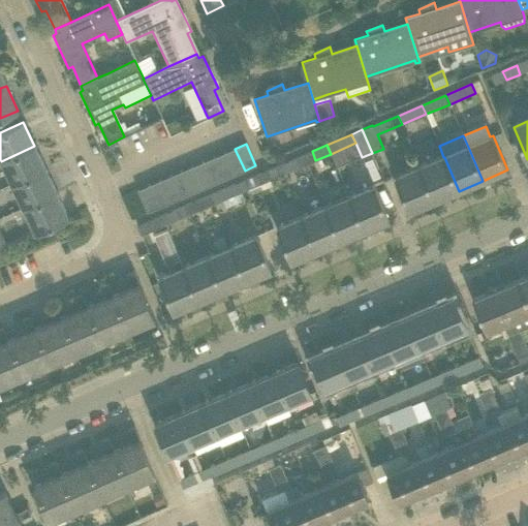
[(34,146),(1,161),(11,185),(45,169),(34,146)]
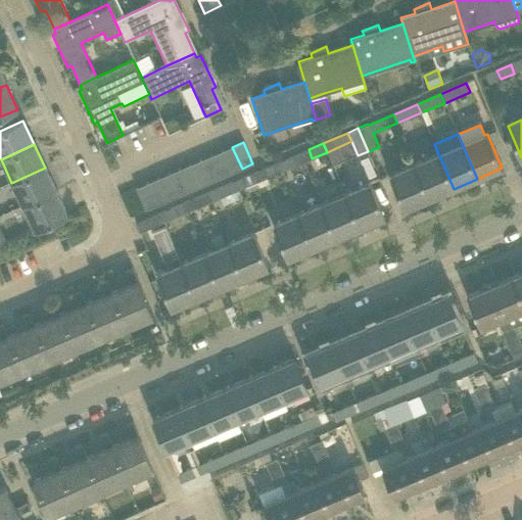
[(222,151),(231,174),(242,169),(232,147),(222,151)]
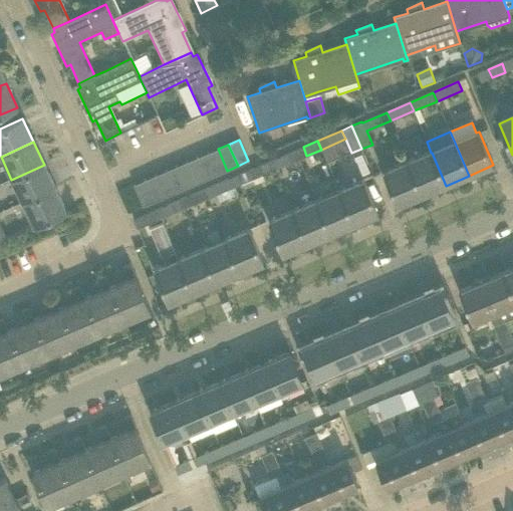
[(217,175),(227,171),(218,149),(207,154),(217,175)]
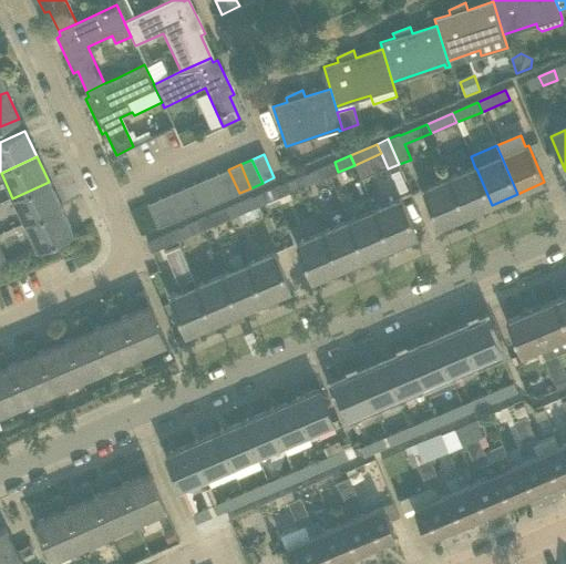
[(325,166),(309,173),(314,183),(329,176),(325,166)]
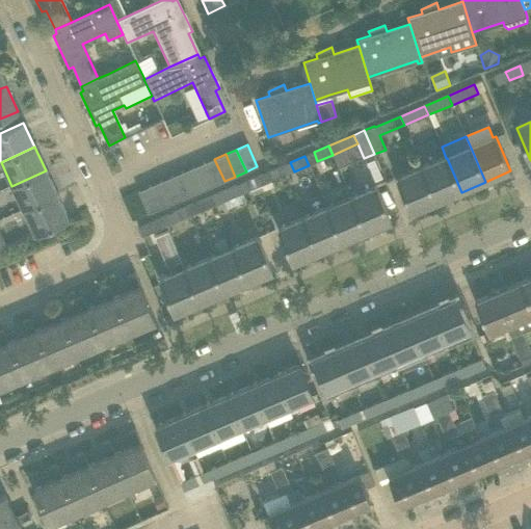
[(447,158),(423,168),(437,203),(461,192),(447,158)]
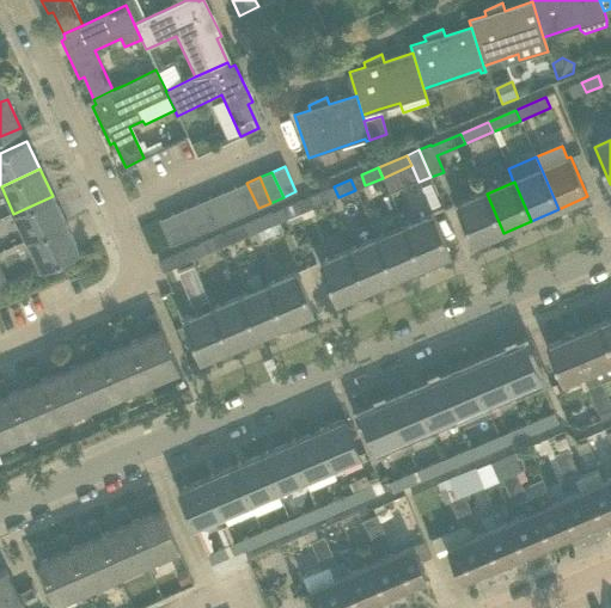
[(234,188),(245,214),(258,208),(246,183),(234,188)]
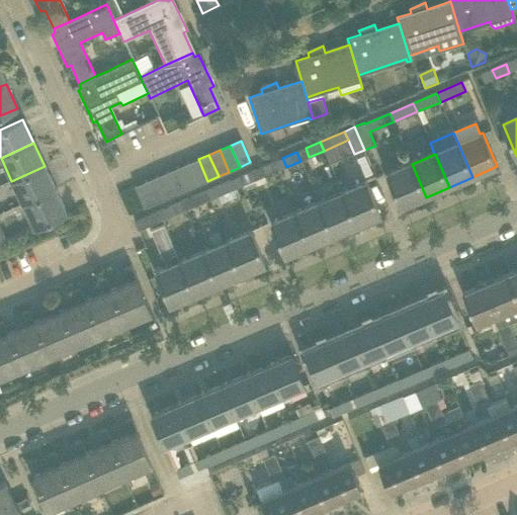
[(188,164),(197,185),(207,181),(198,159),(188,164)]
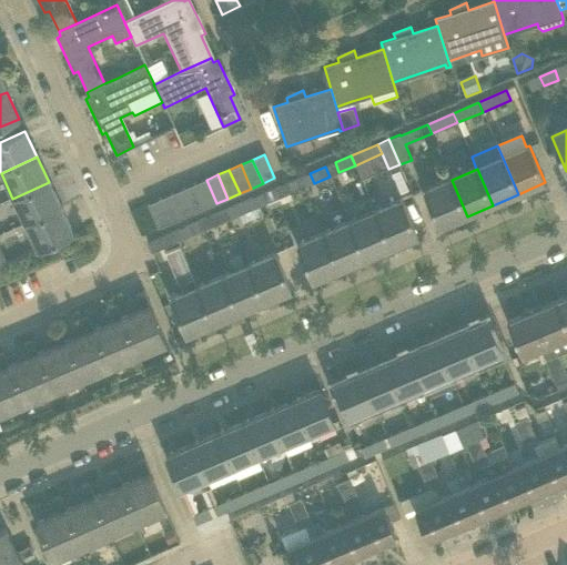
[(263,194),(267,203),(279,199),(304,188),(300,178),(274,189),(263,194)]
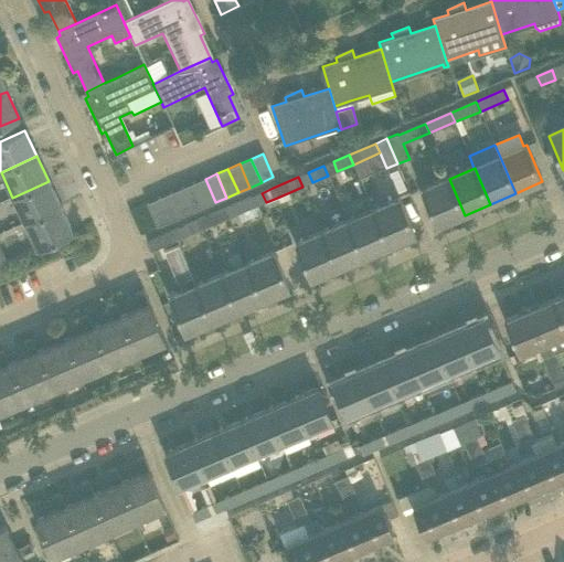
[(203,208),(215,202),(205,179),(193,184),(203,208)]
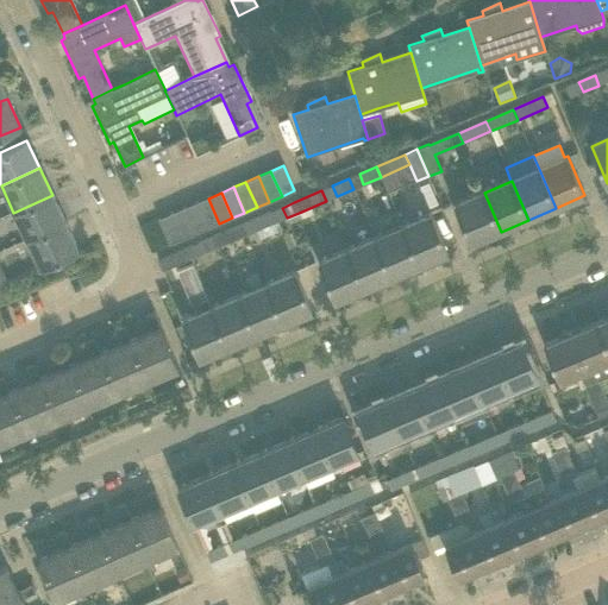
[(501,232),(484,193),(456,205),(472,244),(501,232)]
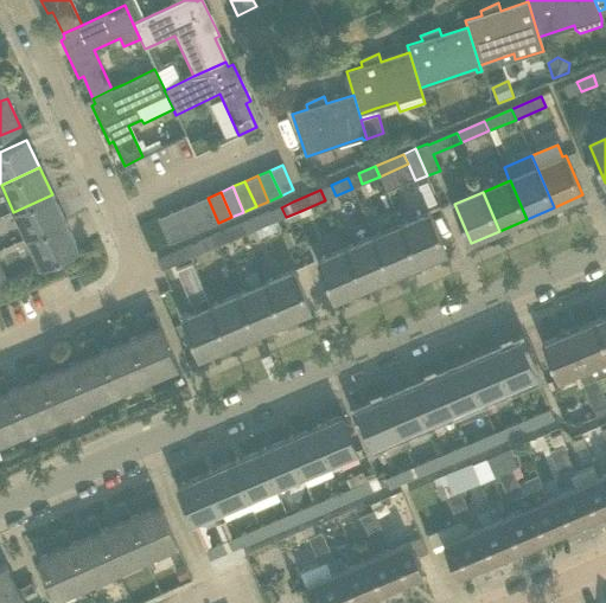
[(52,194),(13,212),(26,239),(64,222),(52,194)]
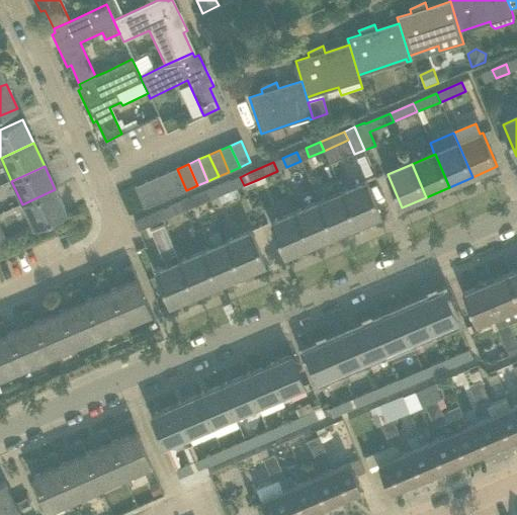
[(176,194),(186,190),(177,169),(167,173),(176,194)]
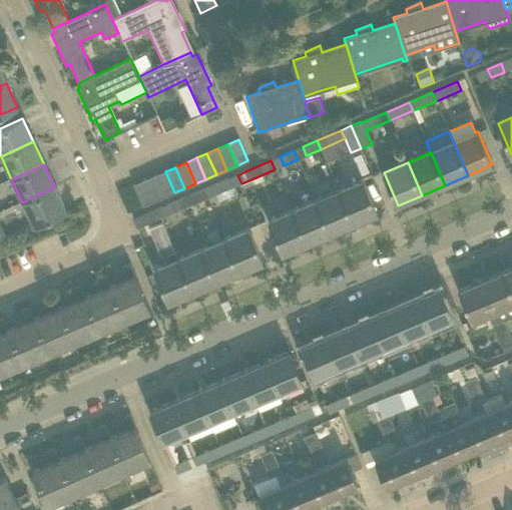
[(164,197),(174,192),(165,171),(154,176),(164,197)]
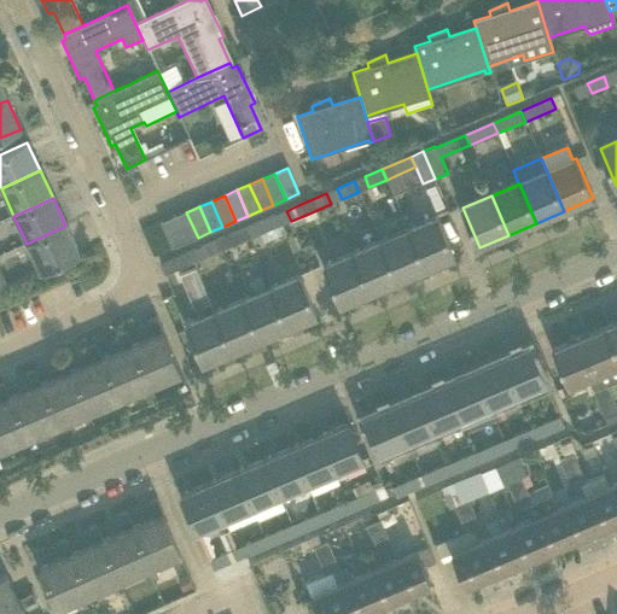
[(261,234),(291,221),(286,211),(274,217),(256,224),(261,234)]
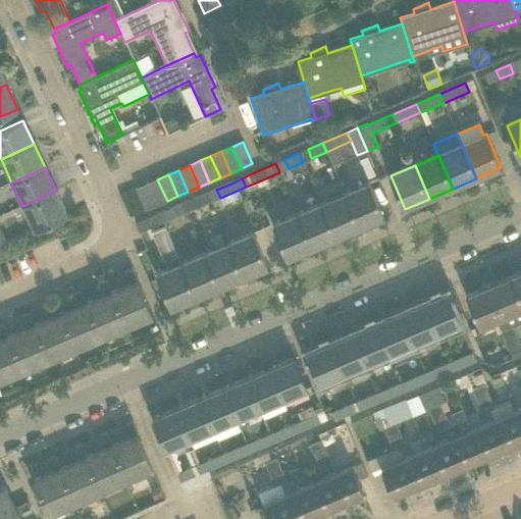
[(156,206),(167,201),(157,179),(147,184),(156,206)]
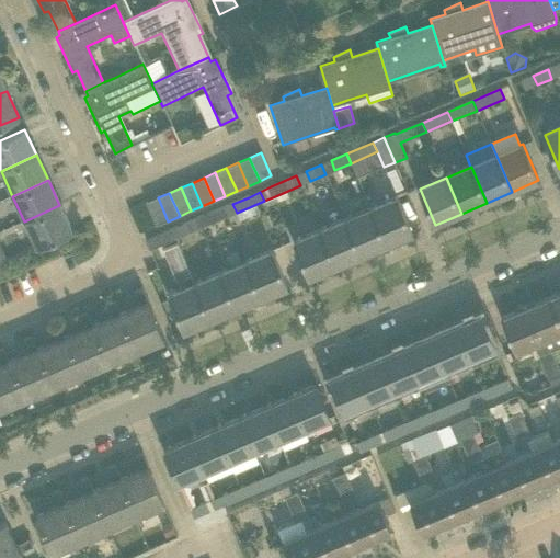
[(158,197),(146,203),(157,226),(168,221),(158,197)]
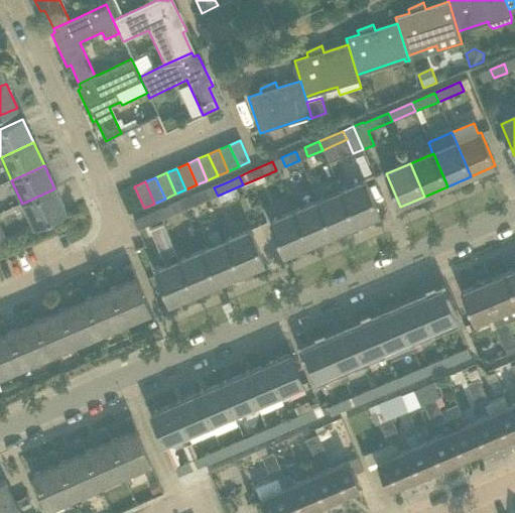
[(365,182),(342,193),(356,226),(380,216),(365,182)]
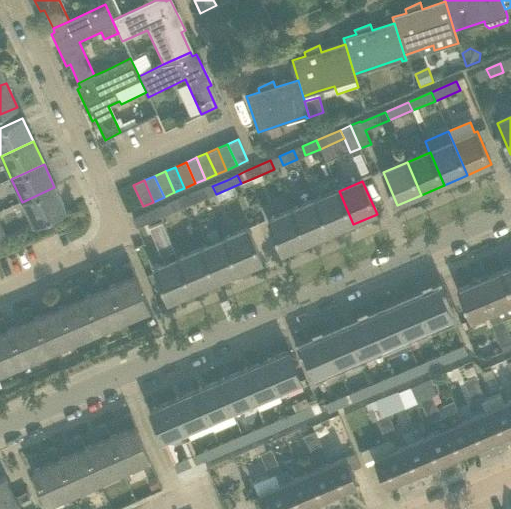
[(54,187),(22,202),(33,225),(65,210),(54,187)]
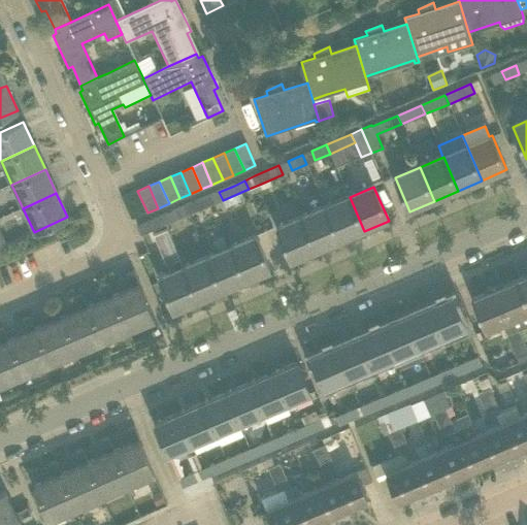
[(237,194),(223,200),(226,208),(241,201),(237,194)]
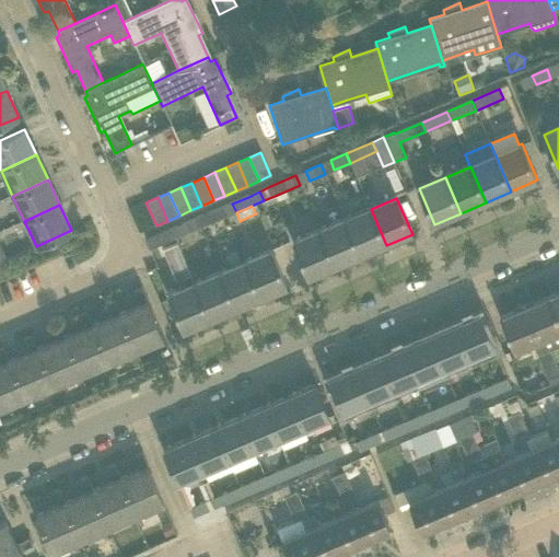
[(210,223),(226,217),(222,208),(207,215),(210,223)]
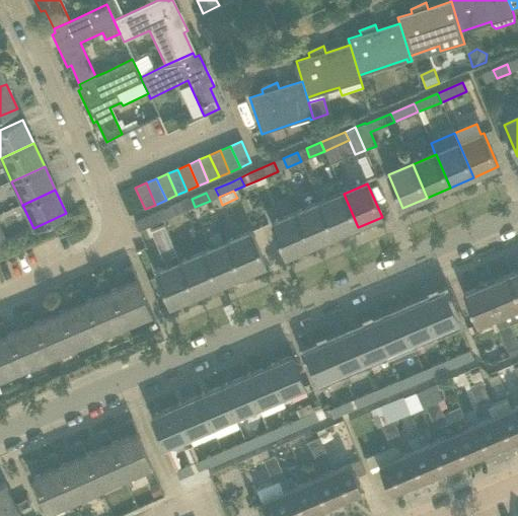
[(344,194),(320,204),(335,237),(358,227),(344,194)]
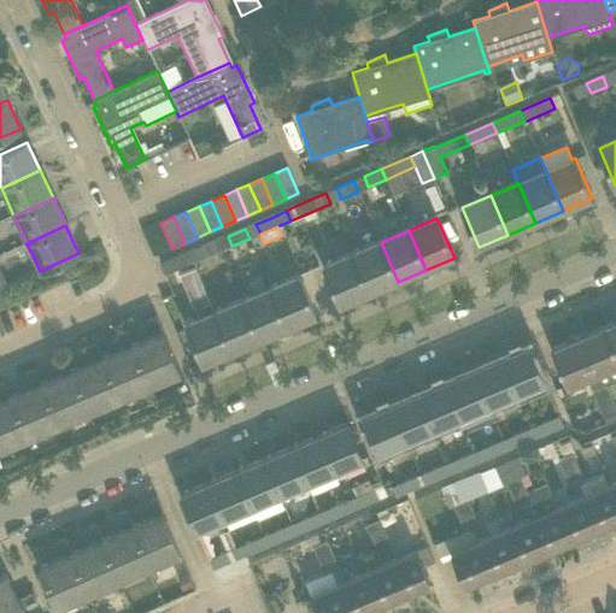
[(222,251),(217,241),(189,253),(194,263),(222,251)]
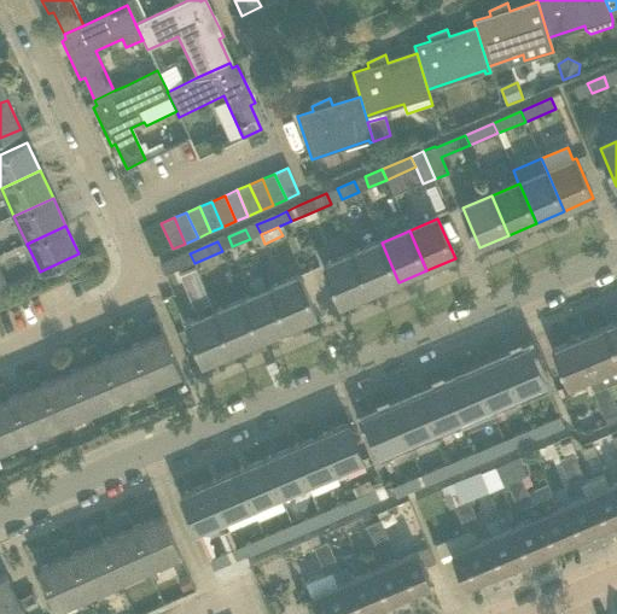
[(382,243),(354,255),(371,294),(399,282),(382,243)]
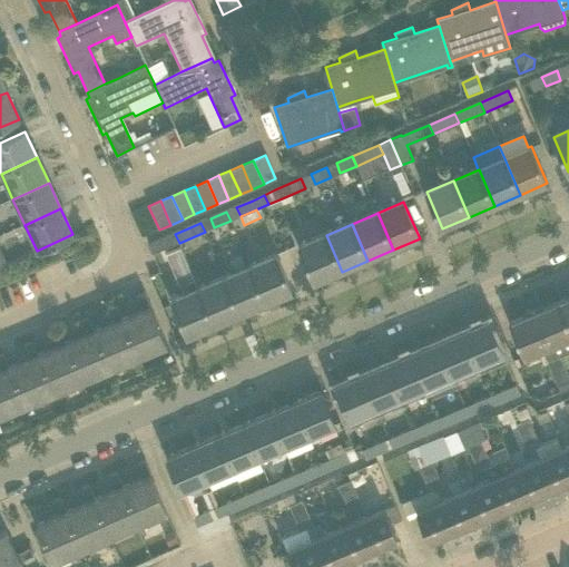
[(175,234),(149,245),(153,254),(179,243),(175,234)]
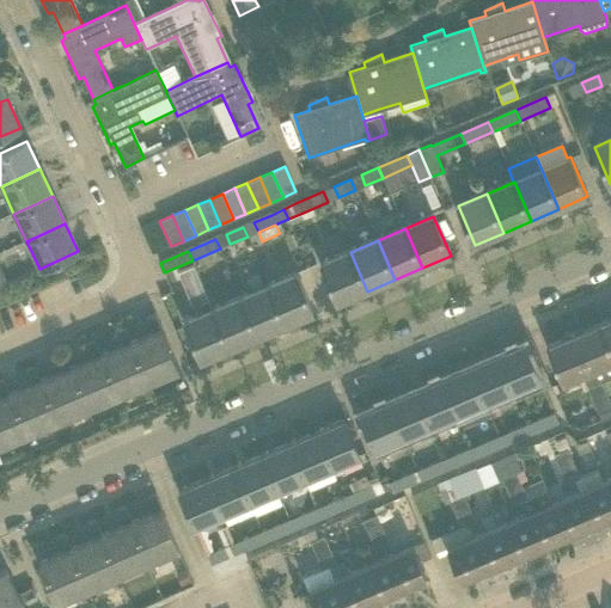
[(367,292),(350,252),(322,264),(338,304),(367,292)]
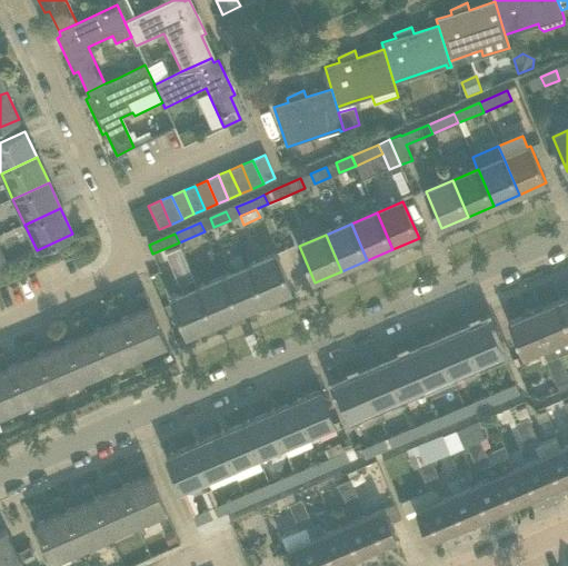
[(180,250),(167,256),(180,286),(186,284),(189,293),(197,289),(180,250)]
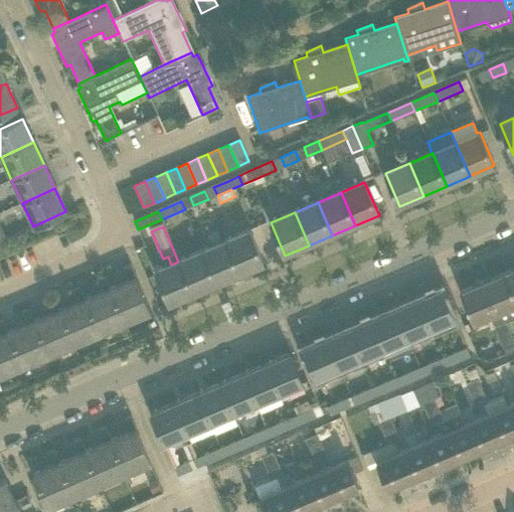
[(249,231),(226,241),(240,274),(264,264),(249,231)]
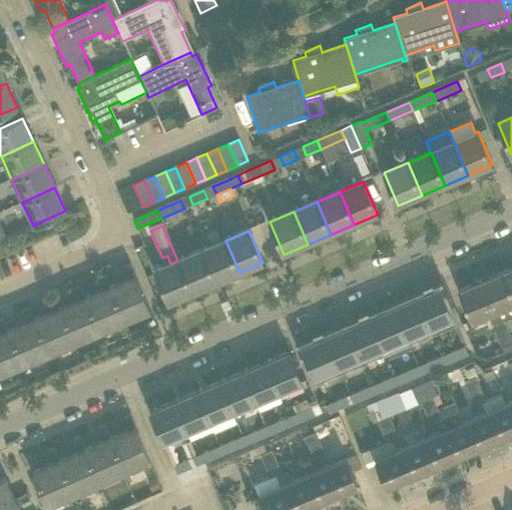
[(225,240),(202,249),(216,283),(239,273),(225,240)]
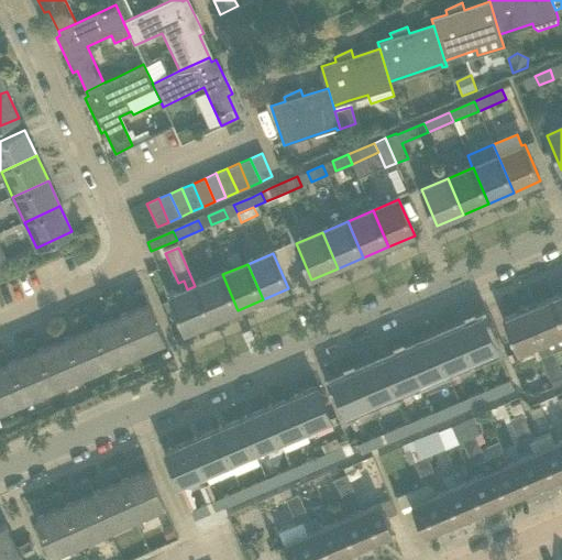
[(212,321),(238,310),(222,274),(196,285),(212,321)]
